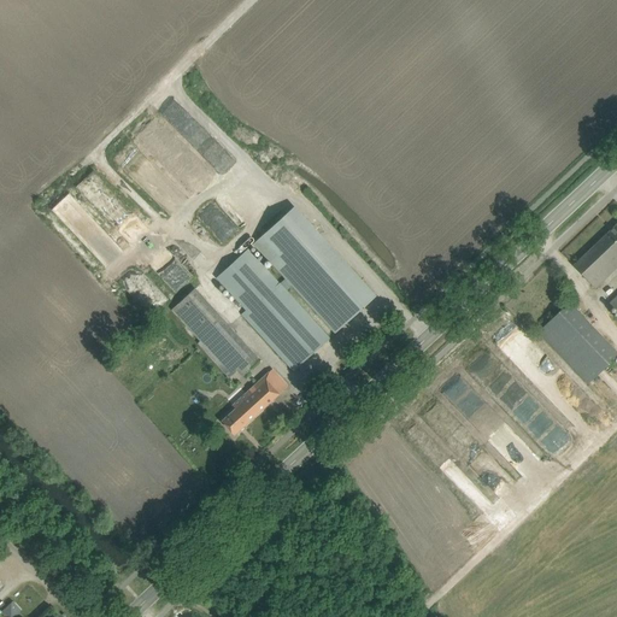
[(77,186),(112,223),(117,219),(118,219),(125,212),(144,230),(148,225),(95,169),(77,186)]
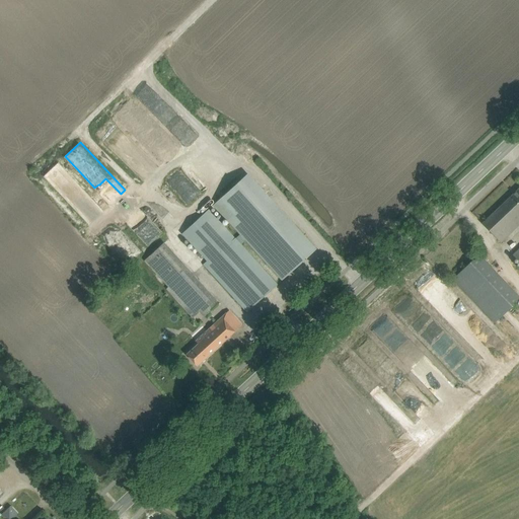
[(215,204),(283,279),(311,252),(243,177),(215,204)]
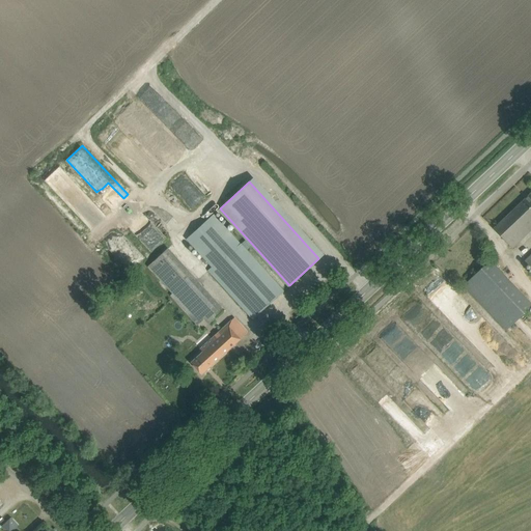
[(530,192),(494,228),(511,248),(530,229),(530,192)]
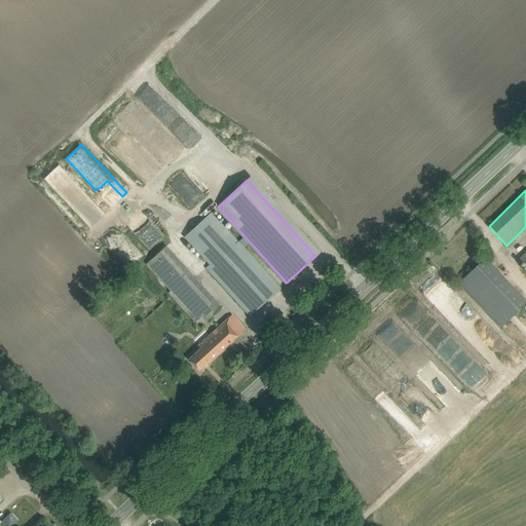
[(280,288),(237,240),(212,213),(184,237),(210,265),(207,268),(250,315),(280,288)]
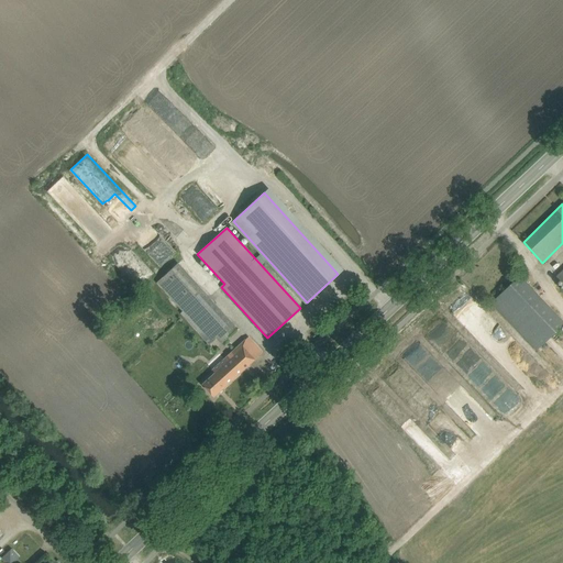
[(221,344),(238,329),(179,265),(158,284),(185,313),(183,317),(209,345),(216,339),(221,344)]
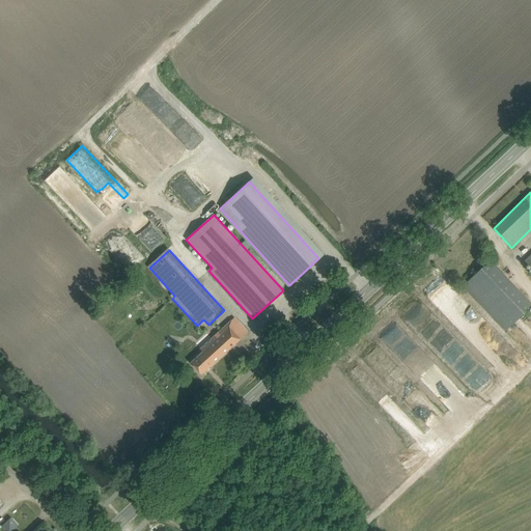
[(530,306),(530,303),(490,260),(464,285),(506,330),(530,306)]
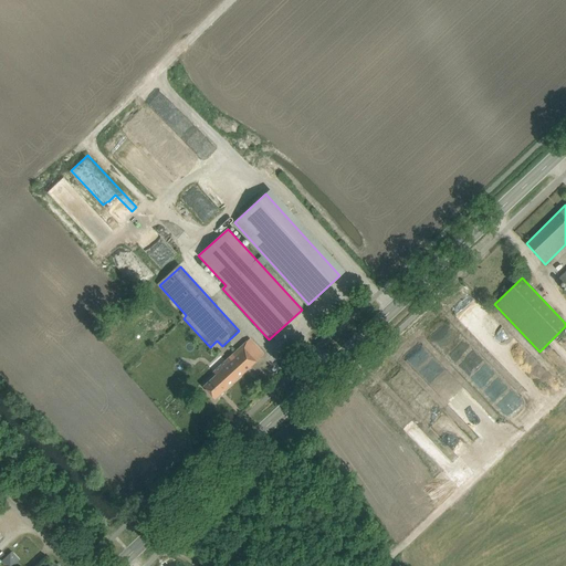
[(203,386),(215,399),(264,354),(250,338),(211,374),(213,376),(203,386)]
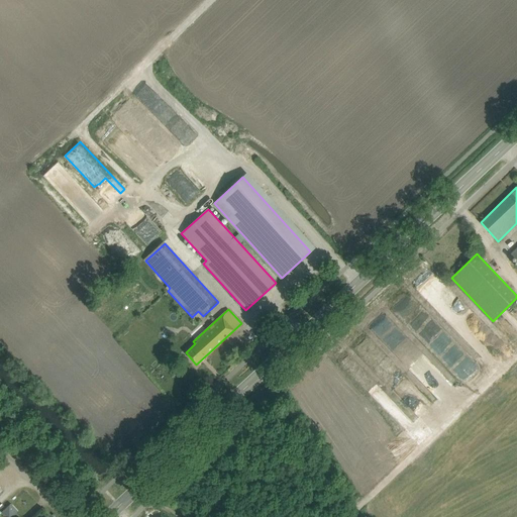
[(12,504),(4,511),(8,516),(11,516),(18,511),(12,504)]
